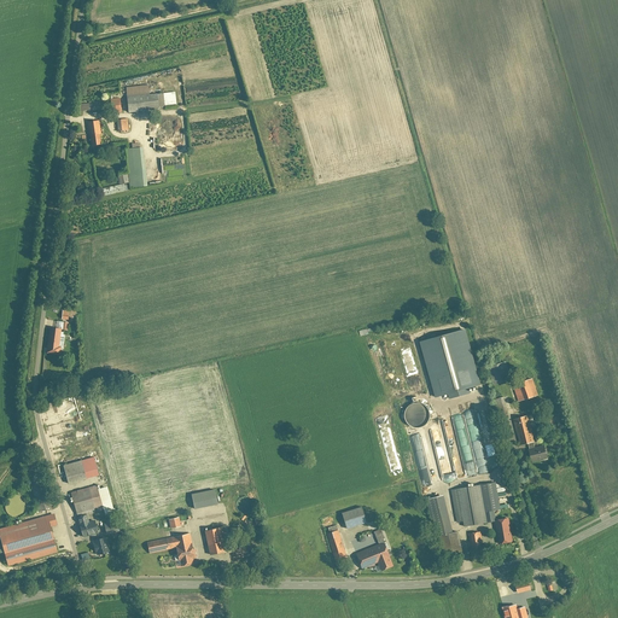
[(147,87),(126,88),(127,98),(149,95),(147,87)]
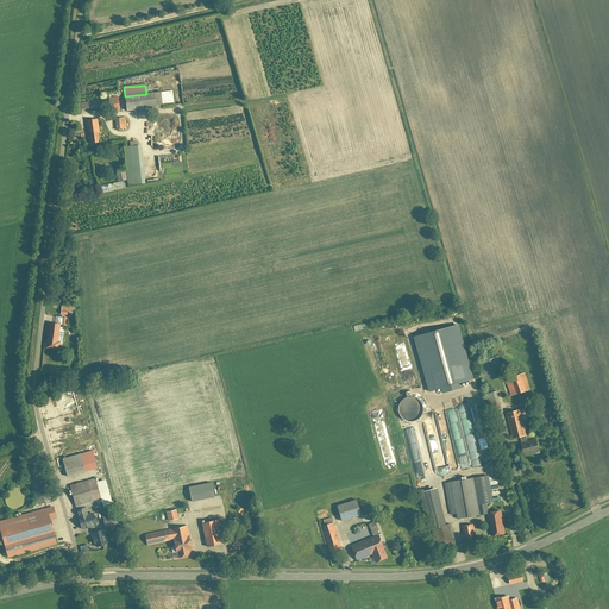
[(159,93),(161,107),(174,106),(173,92),(159,93)]
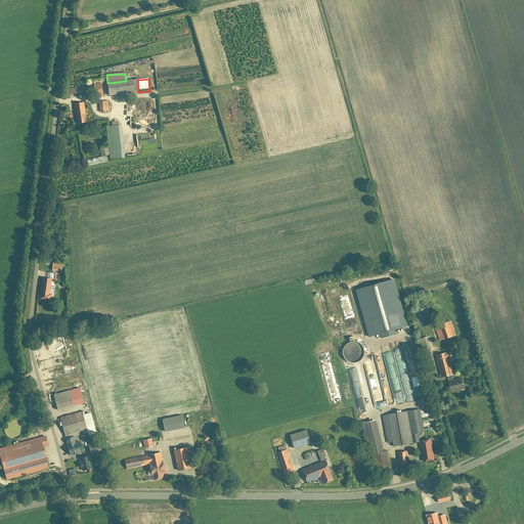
[(104,85),(105,96),(131,94),(130,83),(104,85)]
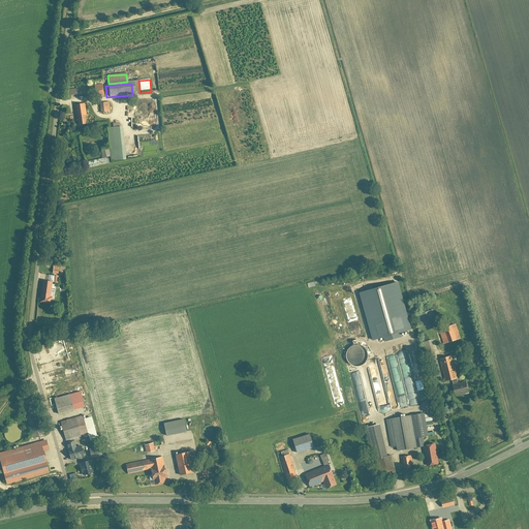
[(66,86),(67,95),(86,94),(86,85),(66,86)]
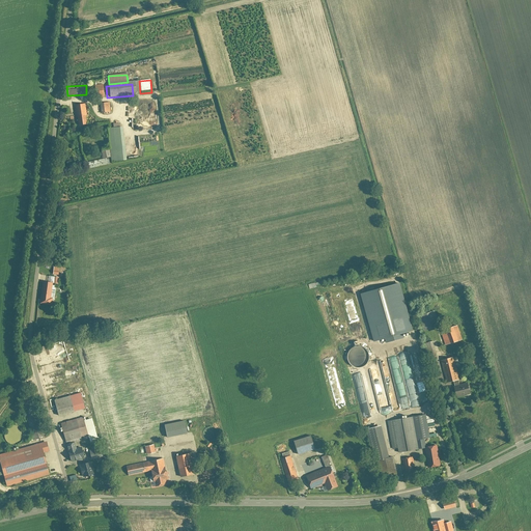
[(93,85),(94,99),(104,98),(104,85),(93,85)]
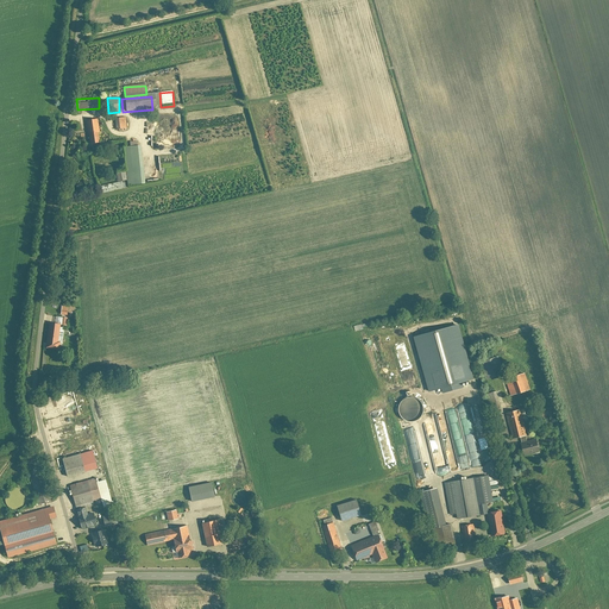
[(85,118),(87,145),(98,144),(96,117),(85,118)]
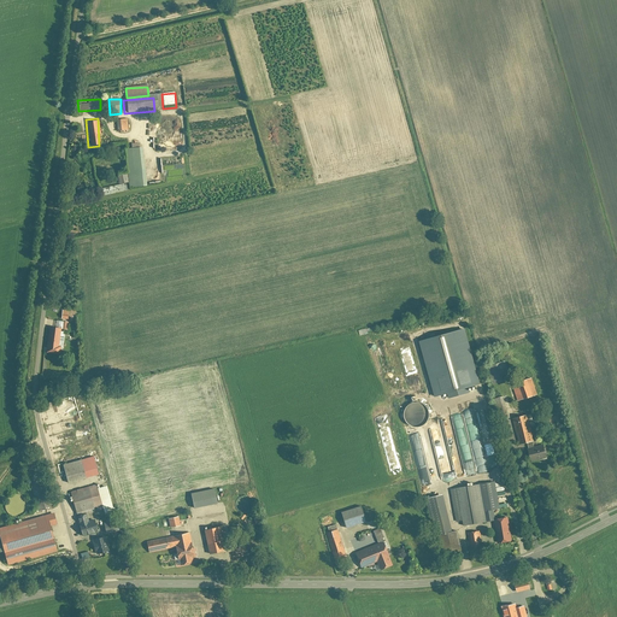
[(117,121),(117,133),(127,131),(127,121),(117,121)]
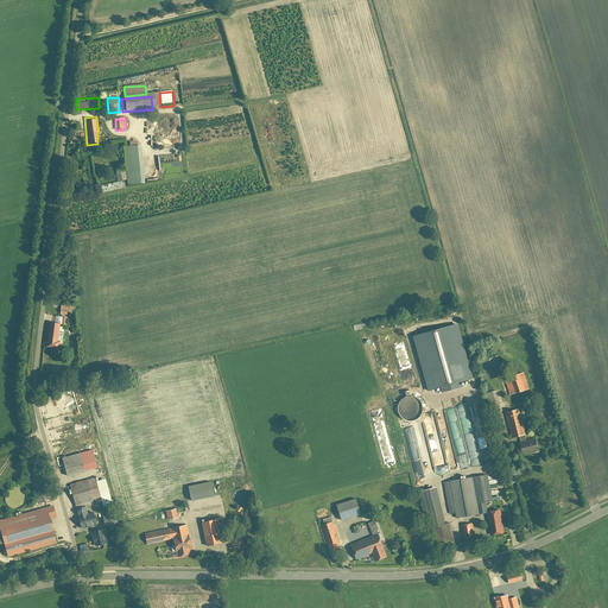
[(109,141),(111,158),(125,157),(124,140),(109,141)]
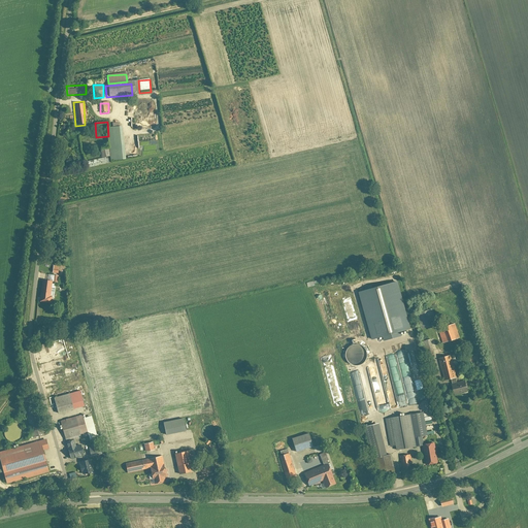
[(112,123),(112,128),(109,128),(111,152),(123,151),(121,127),(118,127),(118,123),(112,123)]
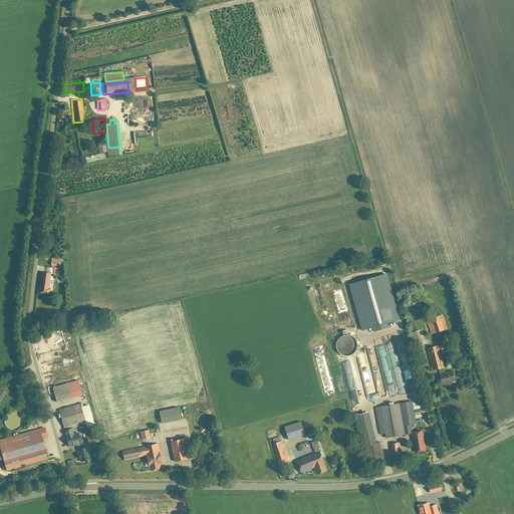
[(41,274),(39,295),(50,297),(52,276),(41,274)]
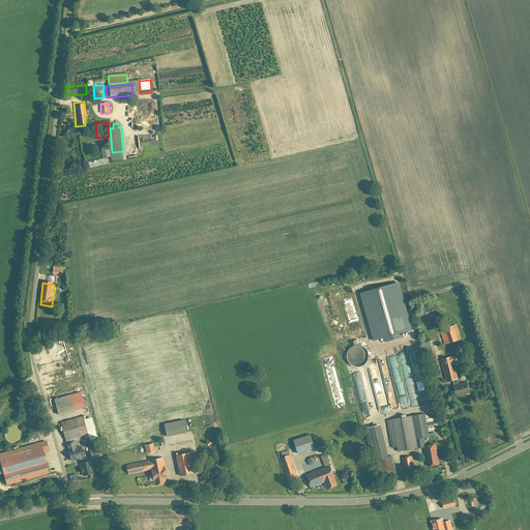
[(433,312),(415,317),(419,332),(437,327),(433,312)]
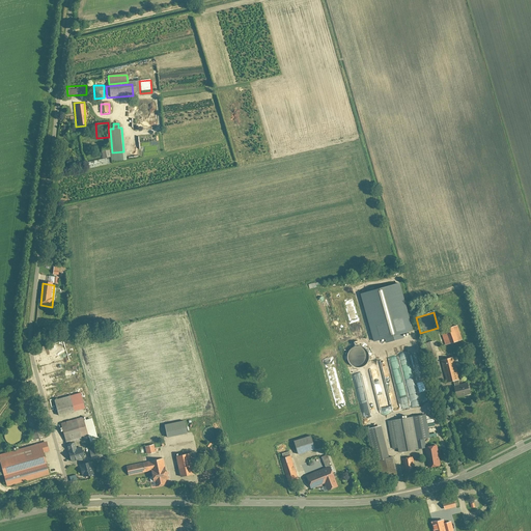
[(440,331),(445,346),(460,341),(455,326),(440,331)]
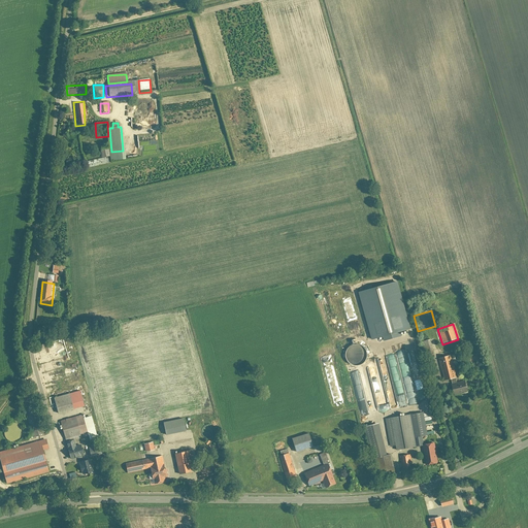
[(422,341),(425,357),(434,355),(431,339),(422,341)]
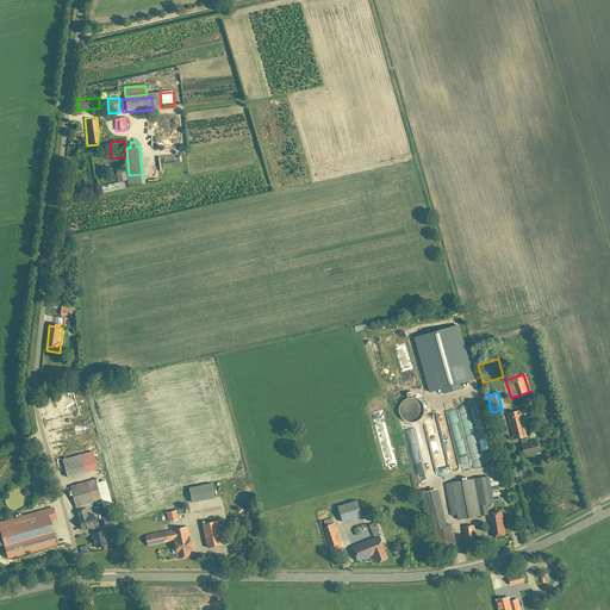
[(505,416),(511,441),(518,440),(521,446),(522,458),(540,454),(537,442),(527,443),(526,439),(529,437),(522,411),(505,416)]
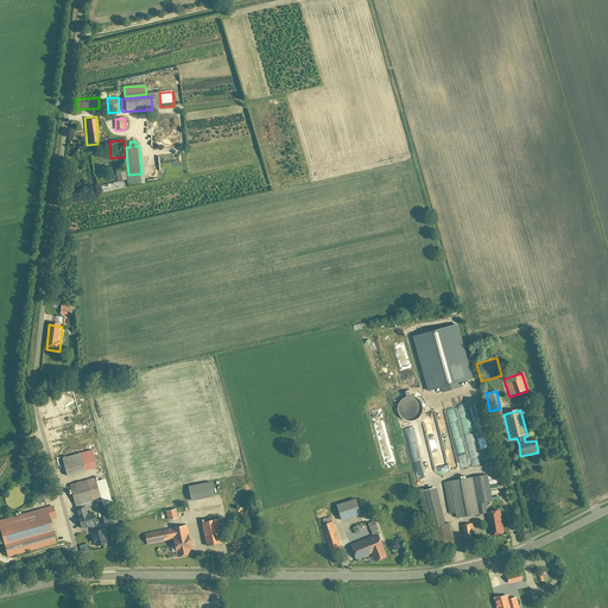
[(59,458),(64,477),(94,469),(89,450),(59,458)]
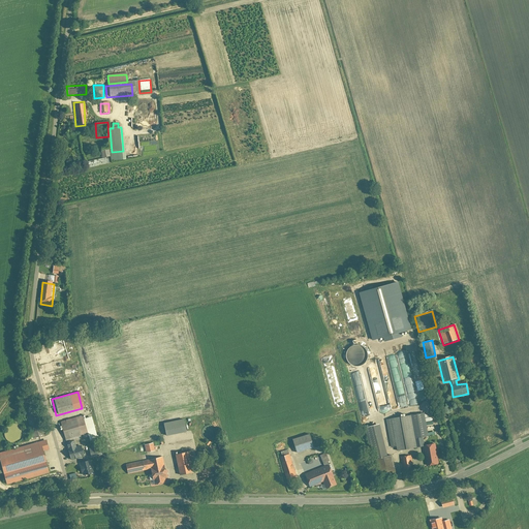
[(421,438),(421,436),(427,435),(425,427),(419,428),(416,415),(385,421),(391,450),(395,449),(396,453),(415,448),(413,439),(421,438)]
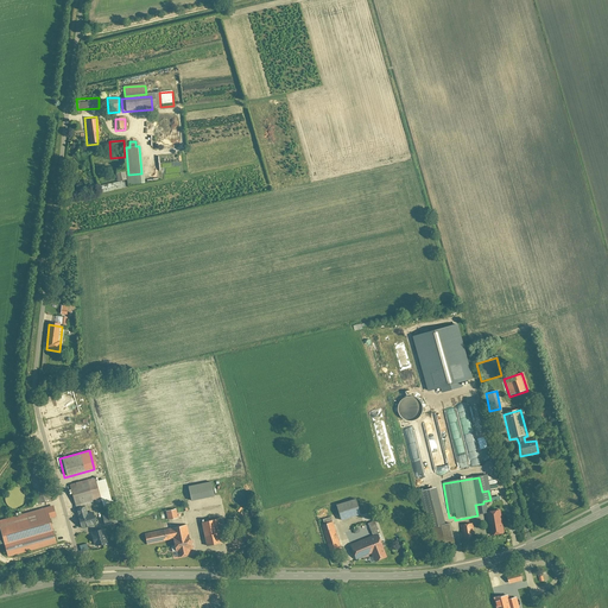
[(71,487),(76,507),(111,499),(105,479),(71,487)]
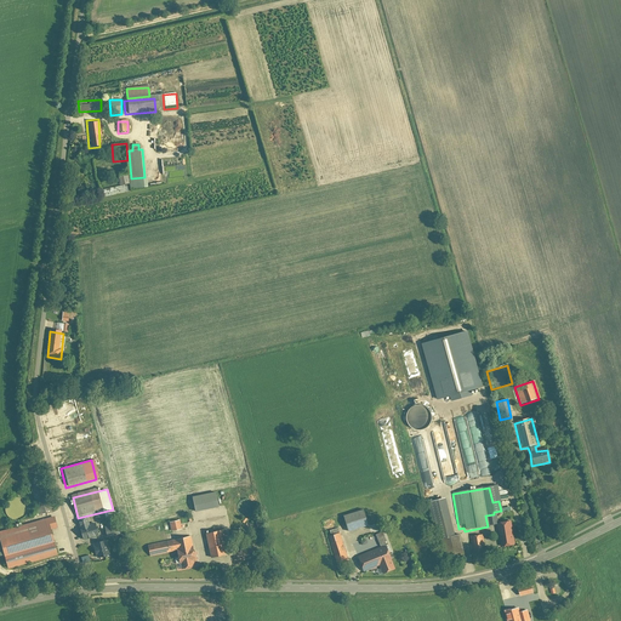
[(457,536),(453,537),(442,500),(427,503),(437,542),(443,564),(463,559),(457,536)]
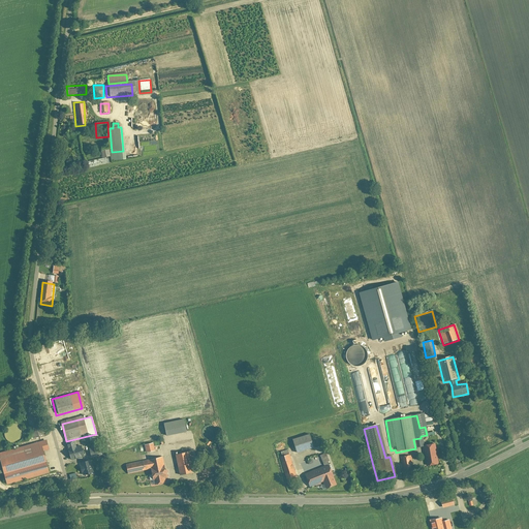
[(291,439),(294,453),(311,448),(308,435),(291,439)]
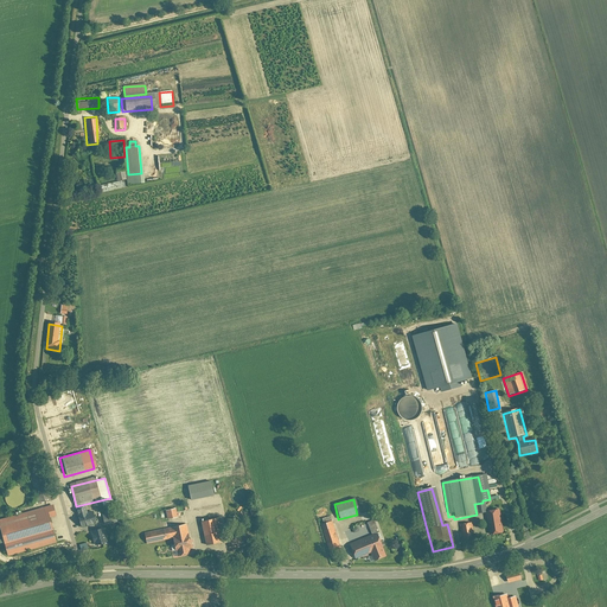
[(55,545),(49,519),(53,518),(50,505),(17,513),(18,517),(0,521),(0,542),(4,557),(55,545)]
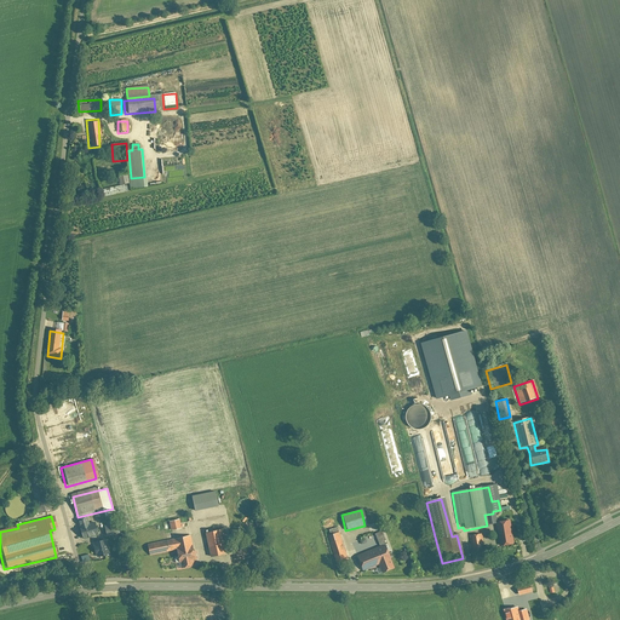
[(78,520),(82,539),(99,535),(96,522),(89,523),(87,517),(78,520)]
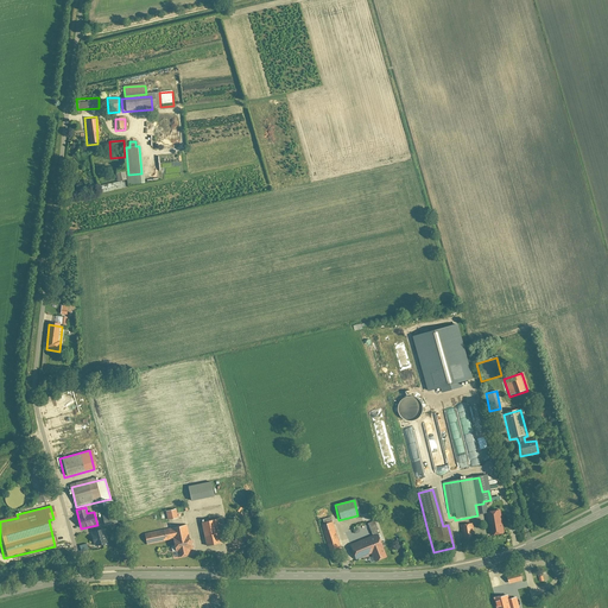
[(485,513),(488,537),(502,536),(499,511),(485,513)]
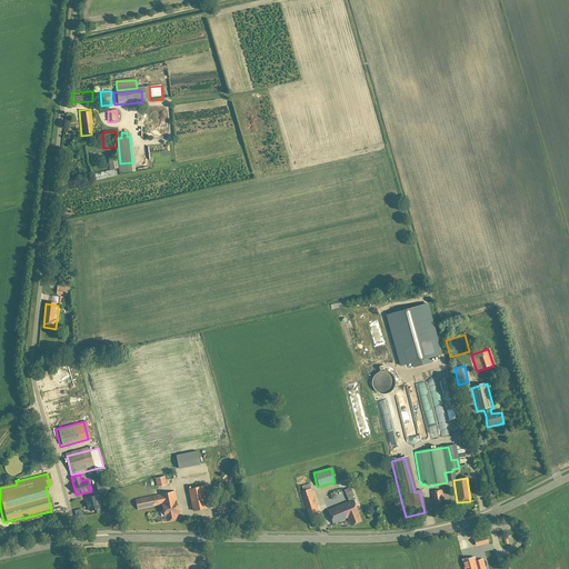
[(186,490),(191,512),(208,509),(202,487),(186,490)]
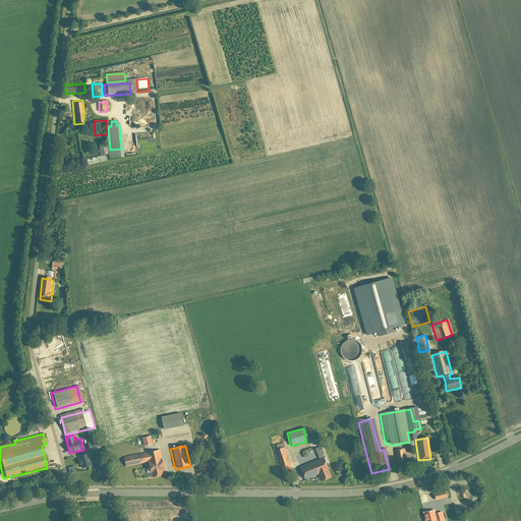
[(328,450),(322,452),(321,447),(314,449),(317,459),(324,457),(324,456),(329,454),(328,450)]
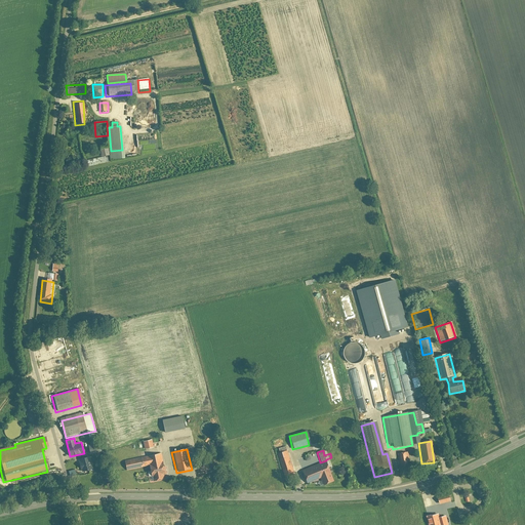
[(282,480),(294,477),(287,451),(276,454),(282,480)]
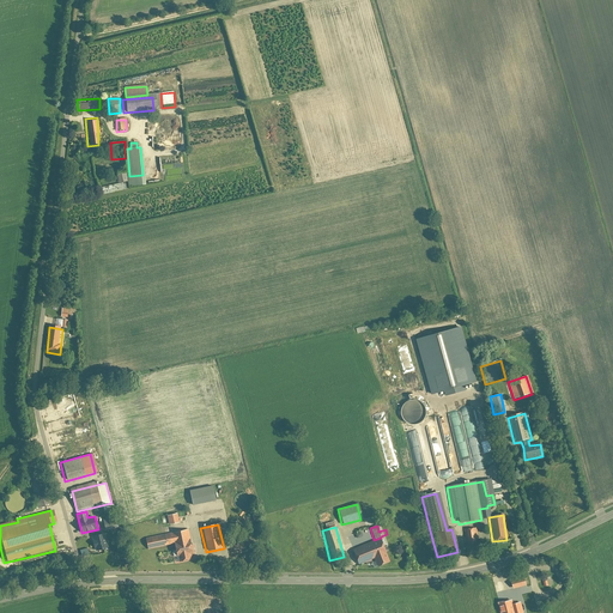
[(465,530),(466,548),(477,548),(475,529),(465,530)]
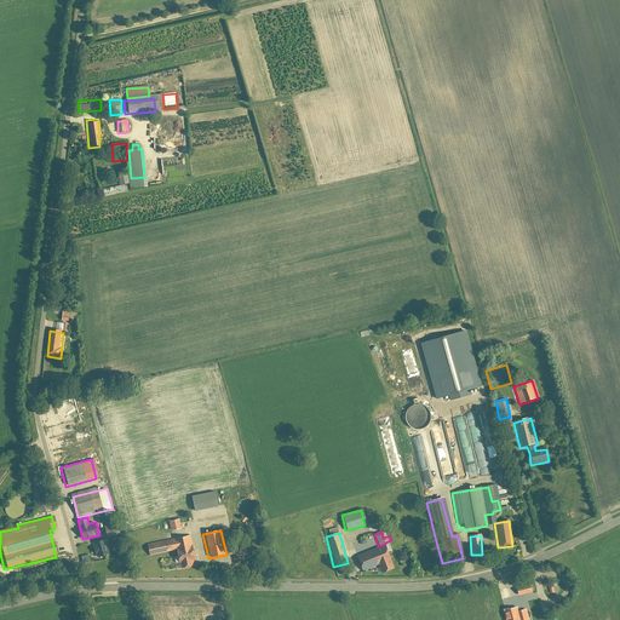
[(147,546),(149,557),(173,552),(177,570),(195,567),(189,537),(170,540),(171,541),(147,546)]
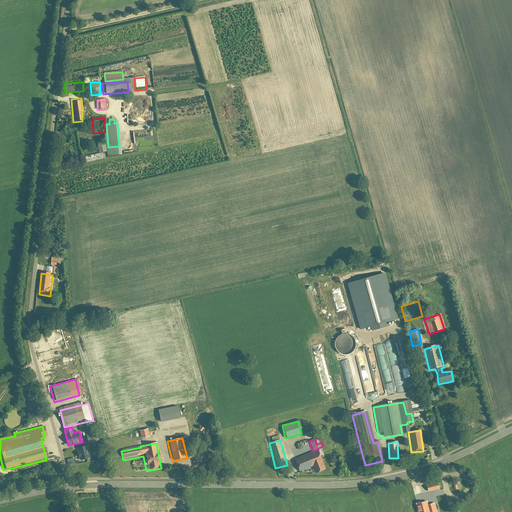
[(91,457),(88,445),(77,448),(80,460),(91,457)]
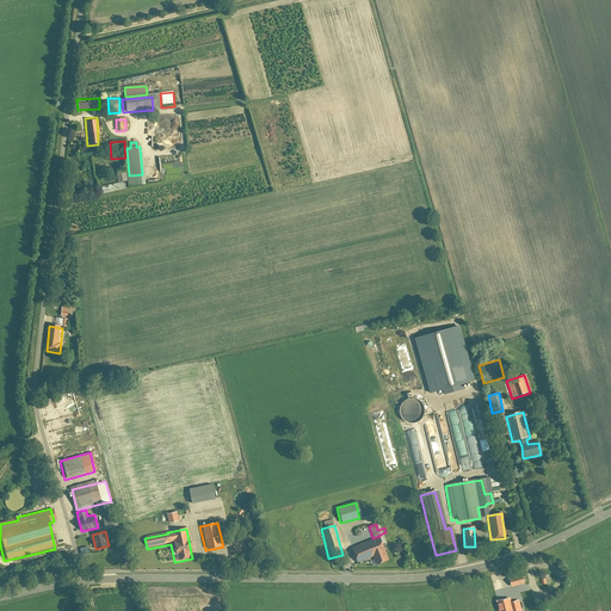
[(349,549),(353,563),(369,559),(372,567),(388,561),(380,538),(349,549)]
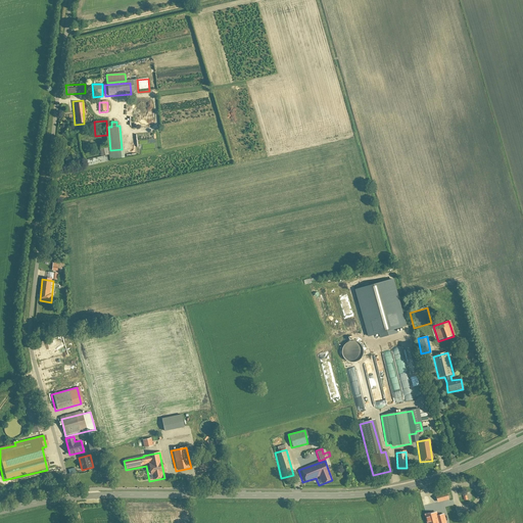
[(436,495),(438,504),(448,501),(447,492),(436,495)]
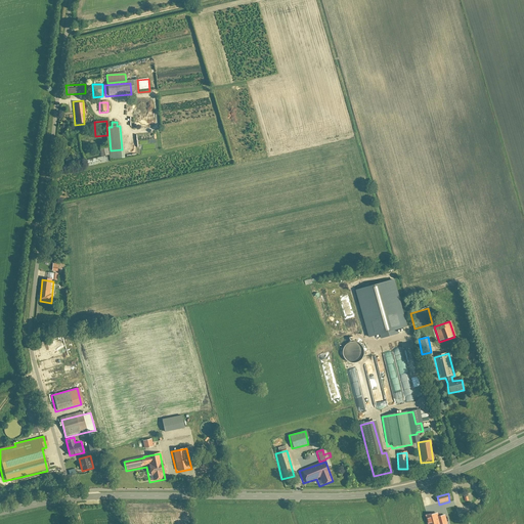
[(437,513),(427,515),(428,523),(447,523),(445,515),(438,516),(437,513)]
